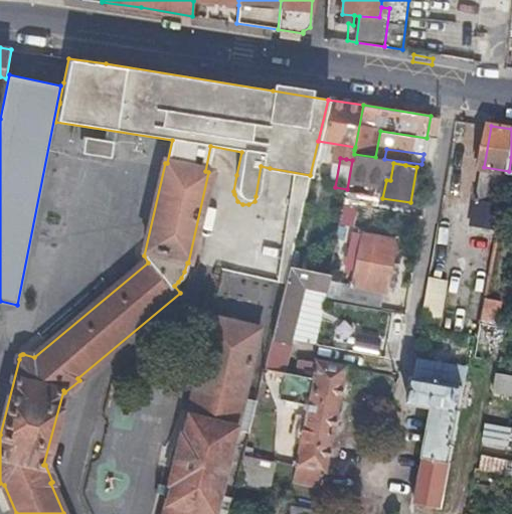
[(478,200),(503,205),(509,174),(509,171),(484,167),(478,200)]
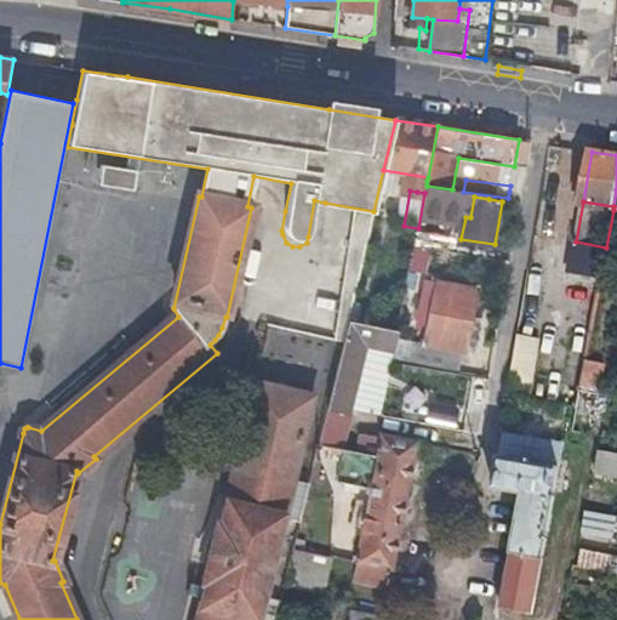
[(464,351),(466,351),(476,290),(436,283),(426,343),(396,337),(394,352),(394,356),(393,358),(461,371),(464,351)]
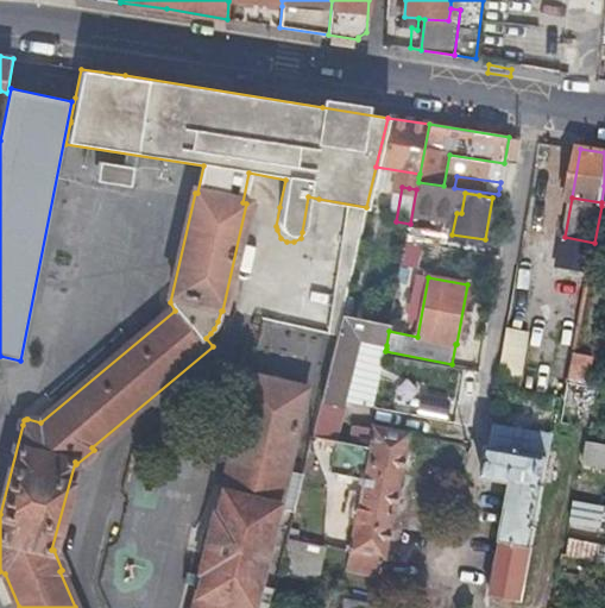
[(332,403),(340,406),(342,406),(359,339),(386,345),(389,331),(391,325),(341,314),(336,336),(320,401),(332,403)]
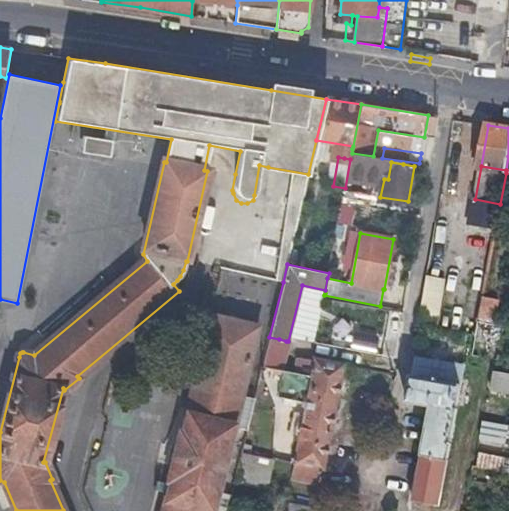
[(437,329),(448,281),(427,277),(417,325),(437,329)]
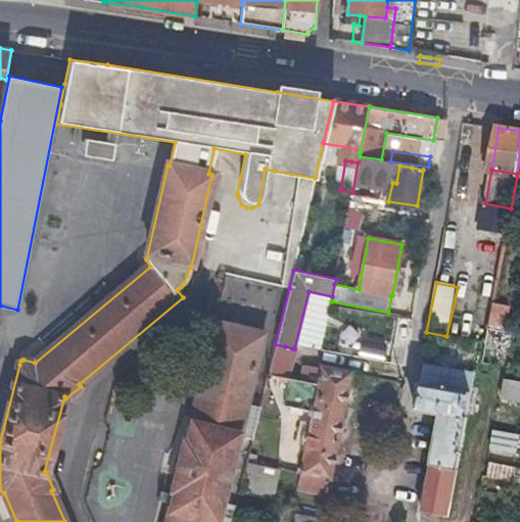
[(309,291),(294,348),(322,354),(331,301),(332,299),(332,296),(309,291)]
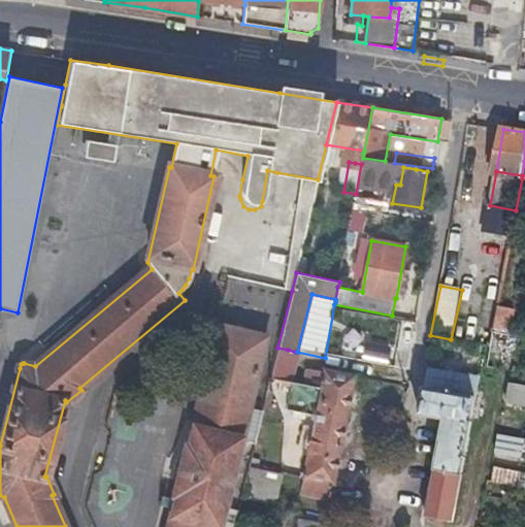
[(177,495),(169,526),(233,526),(238,512),(225,507),(239,440),(255,443),(262,412),(248,408),(264,338),(218,328),(189,447),(187,446),(174,495),(177,495)]
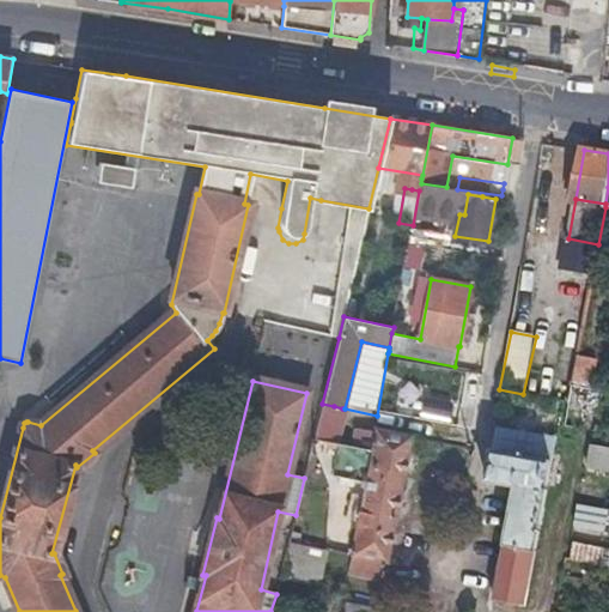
[(571,403),(567,403),(565,403),(561,423),(600,430),(607,389),(574,383),(571,403)]
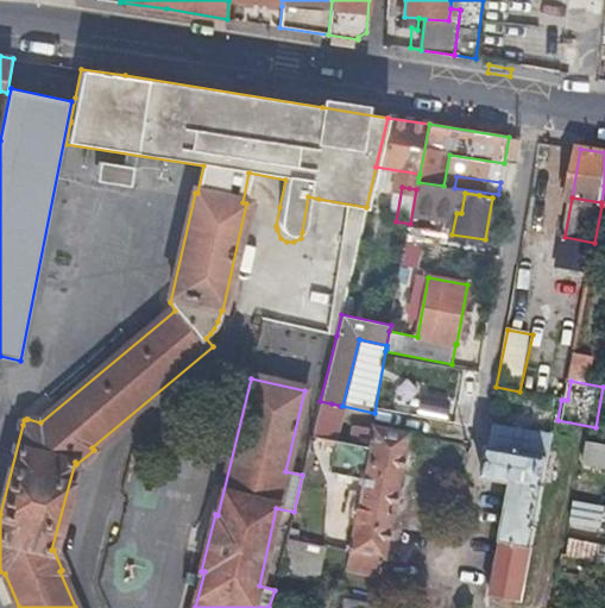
[(534,395),(533,401),(531,408),(553,412),(554,399),(534,395)]
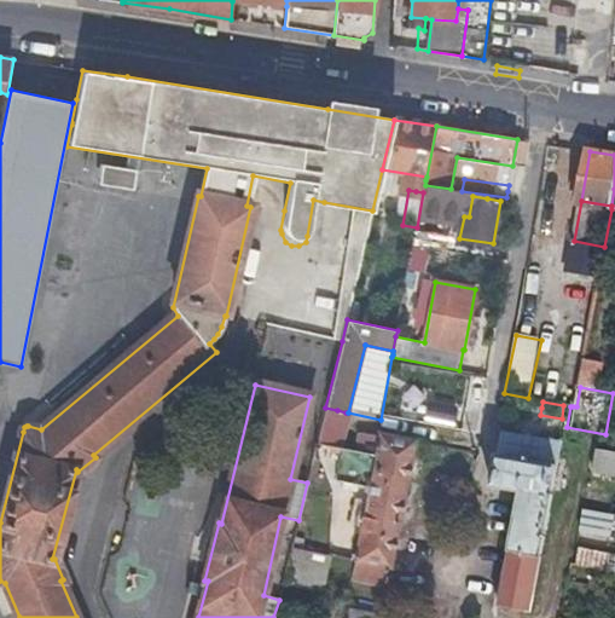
[(337,410),(325,408),(318,442),(338,446),(346,413),(337,410)]
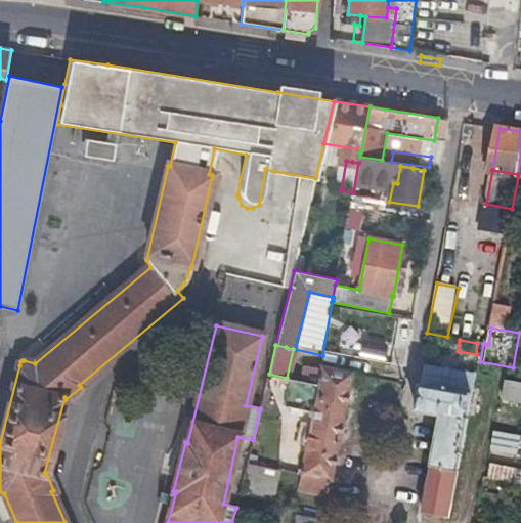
[(442,418),(433,466),(424,514),(450,519),(477,376),(426,366),(418,412),(442,418)]
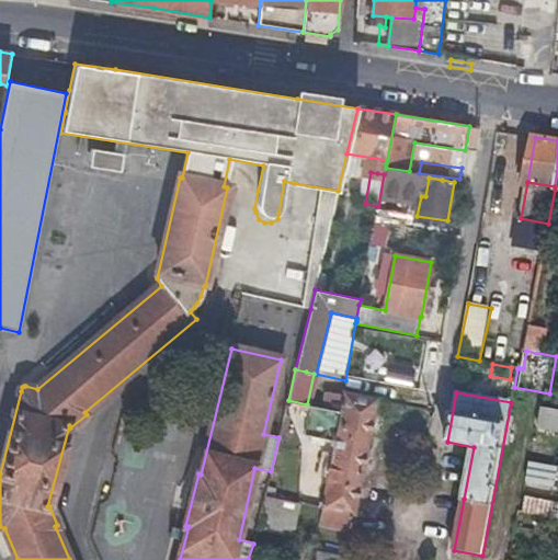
[(343,412),(338,443),(322,524),(351,529),(377,400),(348,393),(343,412)]
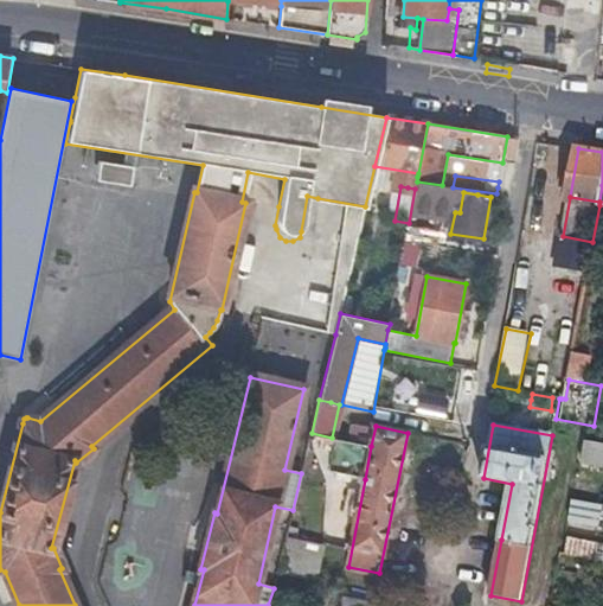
[(329,472),(365,479),(371,446),(337,439),(329,472)]
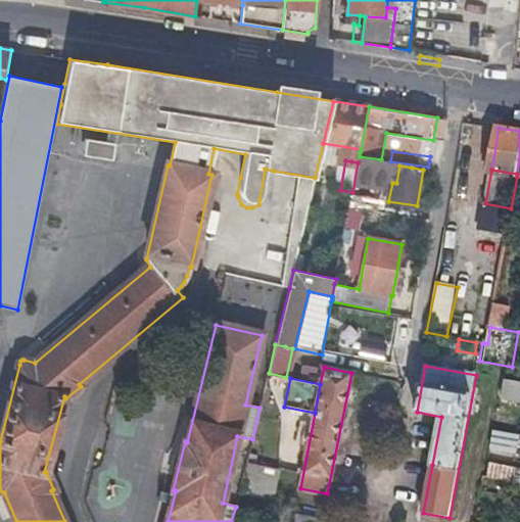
[(519,382),(505,380),(501,400),(519,404),(519,382)]
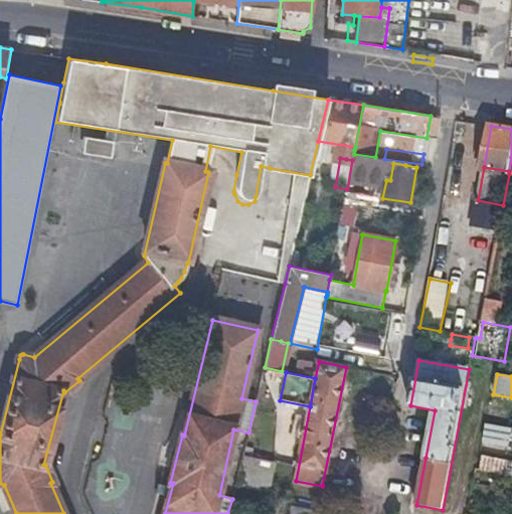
[(509,430),(498,427),(496,442),(506,444),(509,430)]
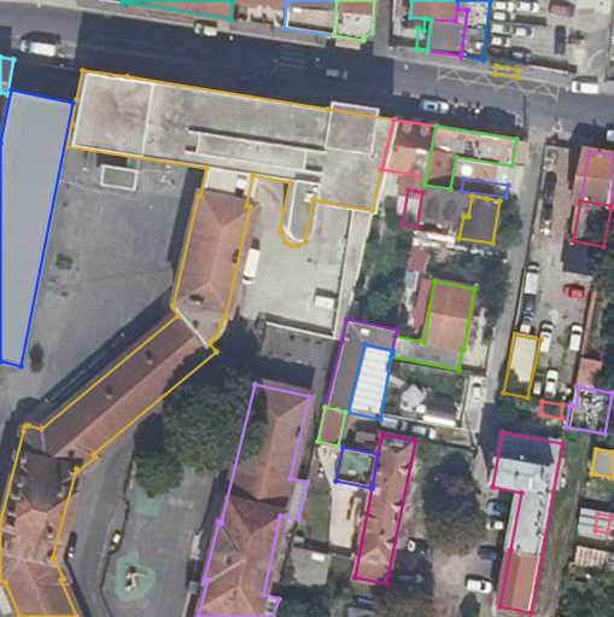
[(282,581),(302,587),(321,592),(329,557),(291,547),(282,581)]
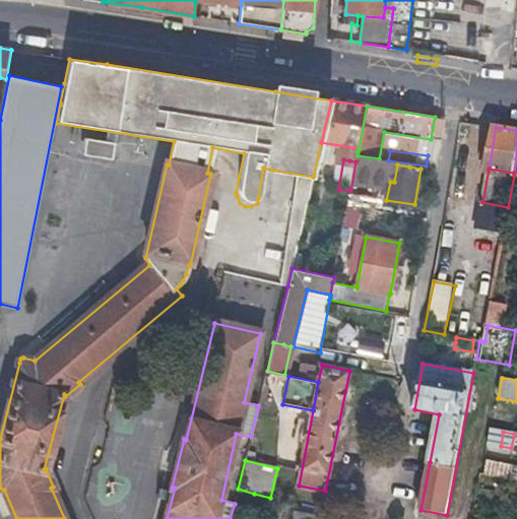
[(485,475),(516,480),(516,466),(488,460),(485,475)]
